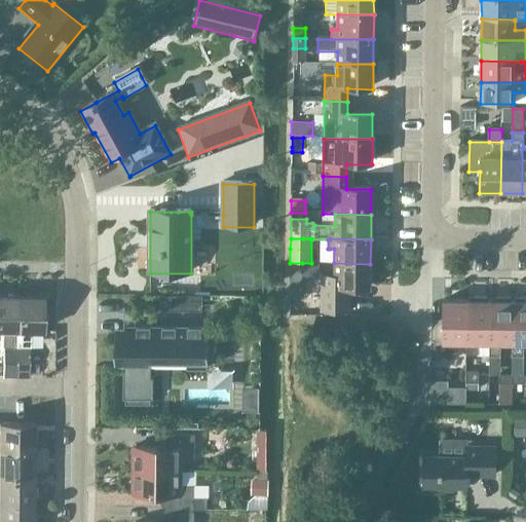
[(290,263),(289,300),(301,300),(301,278),(302,264),(302,263),(290,263)]
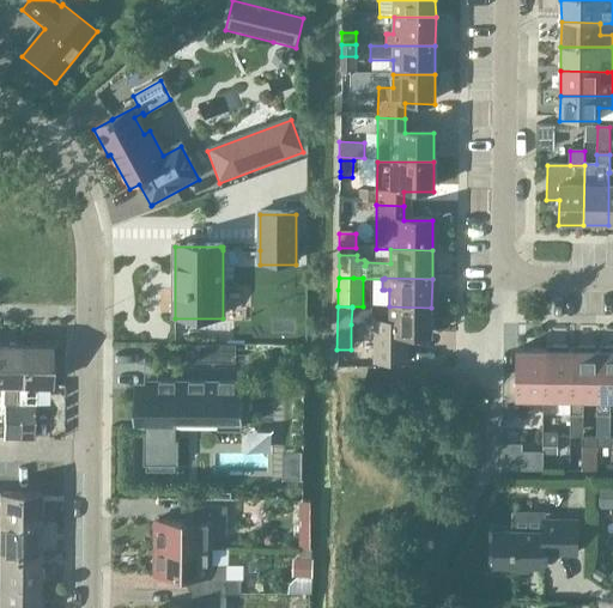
[(352,308),(351,324),(371,326),(371,306),(363,306),(352,306),(352,308)]
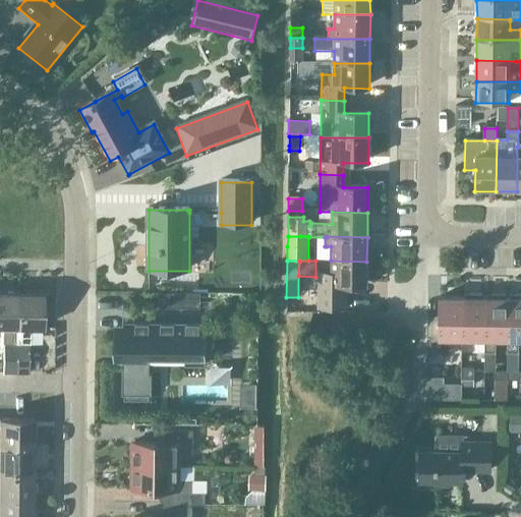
[(366,262),(331,261),(331,275),(319,275),(319,310),(345,310),(346,297),(341,297),(341,286),(366,286),(366,262)]
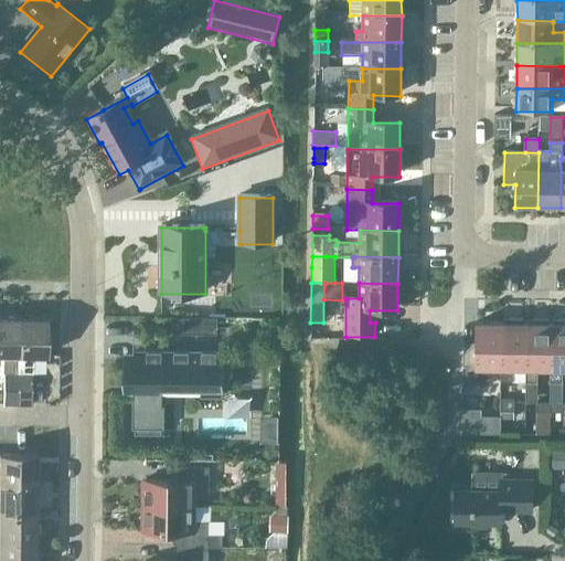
[(0,319),(0,358),(2,358),(2,376),(3,376),(18,376),(18,320),(0,319)]
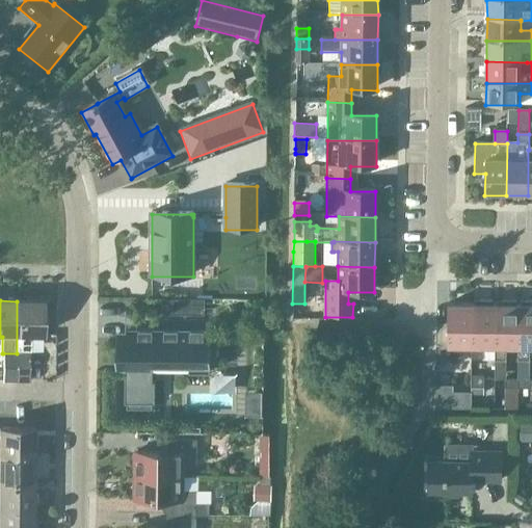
[(17,301),(17,353),(30,353),(30,337),(44,338),(44,301),(17,301)]
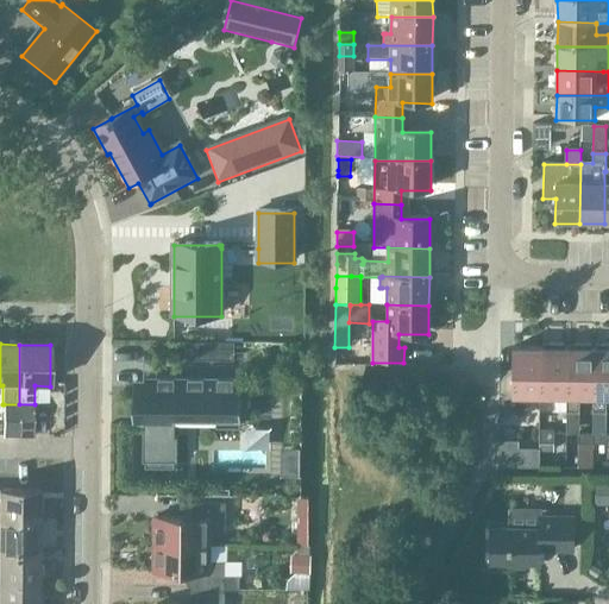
[(184,363),(232,363),(233,345),(184,345),(184,363)]
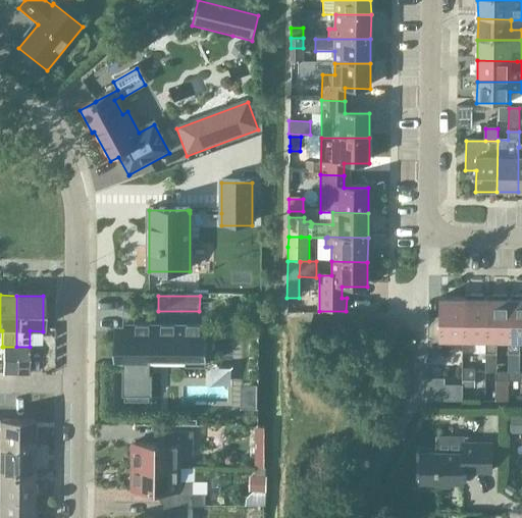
[(463,301),(463,342),(462,354),(473,355),(474,342),(485,342),(486,301),(483,301),(483,297),(470,297),(470,301),(463,301)]
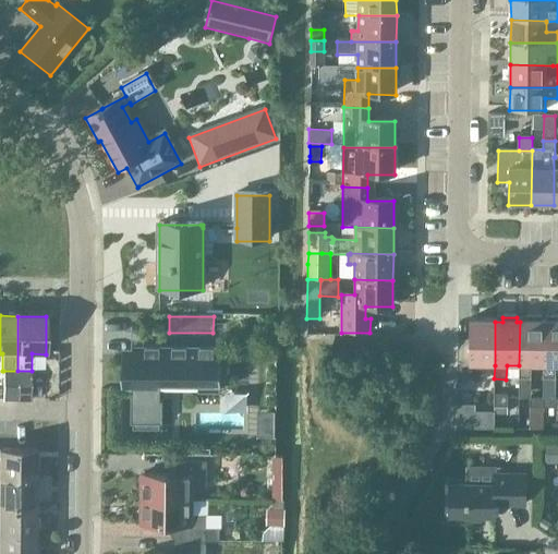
[(520,322),(519,365),(519,380),(531,380),(531,366),(543,366),(544,323),(542,323),(542,318),(528,317),(528,322),(520,322)]
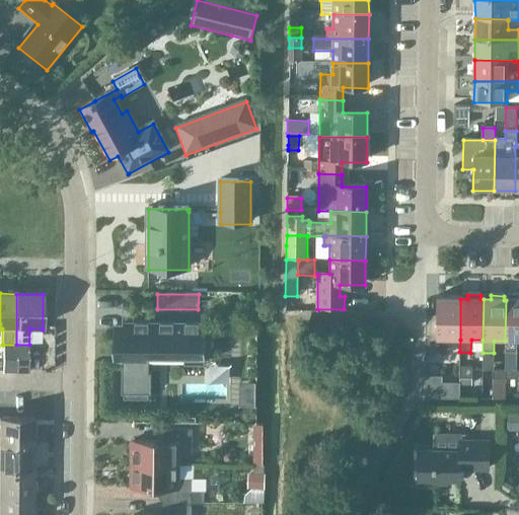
[(506,300),(505,341),(505,353),(516,353),(516,341),(518,340),(518,295),(513,296),(513,300),(506,300)]
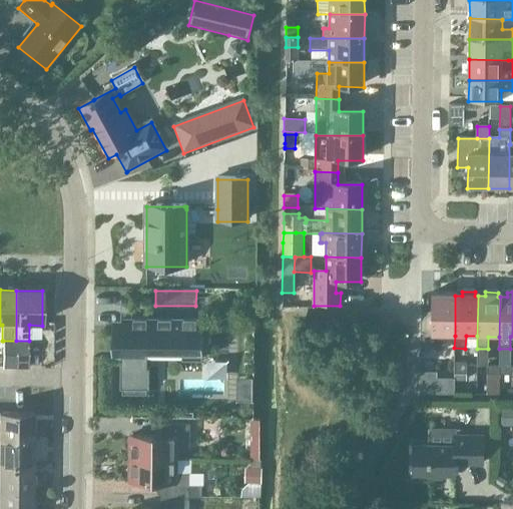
[(455,336),(455,296),(432,296),(432,323),(420,322),(420,348),(442,348),(442,336),(455,336)]
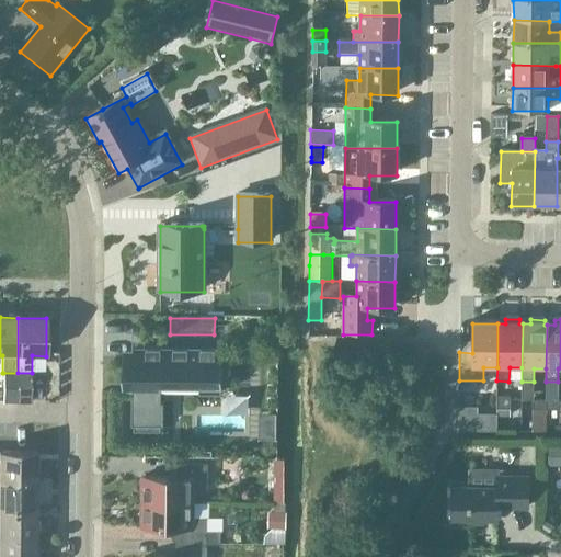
[(133,434),(160,434),(160,383),(198,383),(198,396),(220,396),(221,381),(217,381),(217,354),(213,354),(213,351),(199,351),(199,354),(185,354),(185,351),(173,351),(173,354),(158,354),(158,351),(146,350),(146,353),(132,353),(130,412),(133,412),(133,434)]
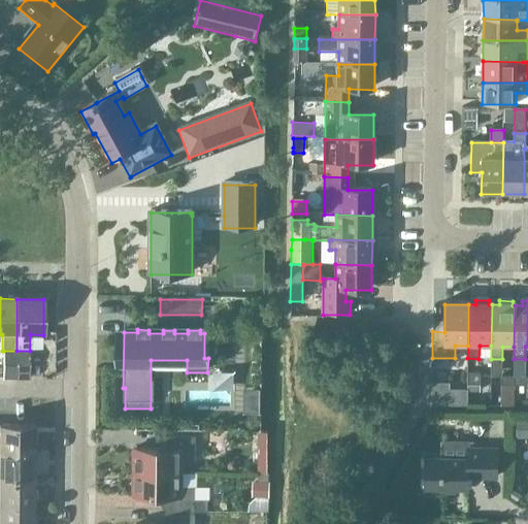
[(2,351),(1,381),(15,382),(17,351),(3,351),(2,351)]
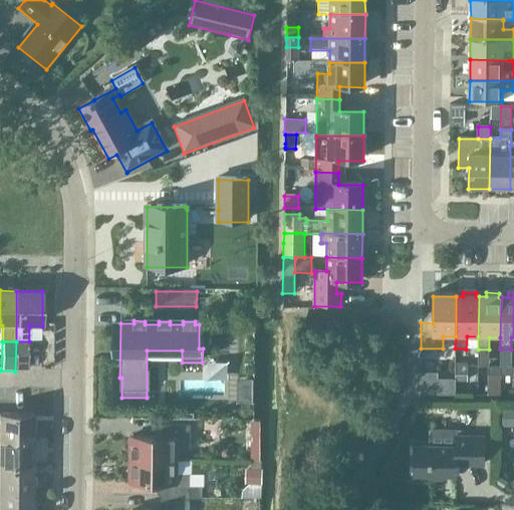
[(28,371),(29,341),(16,341),(15,371),(28,371)]
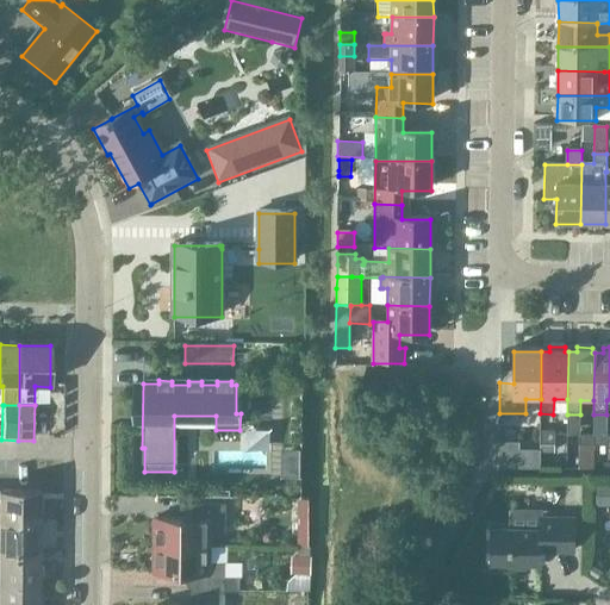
[(593,415),(593,437),(607,437),(607,415),(593,415)]
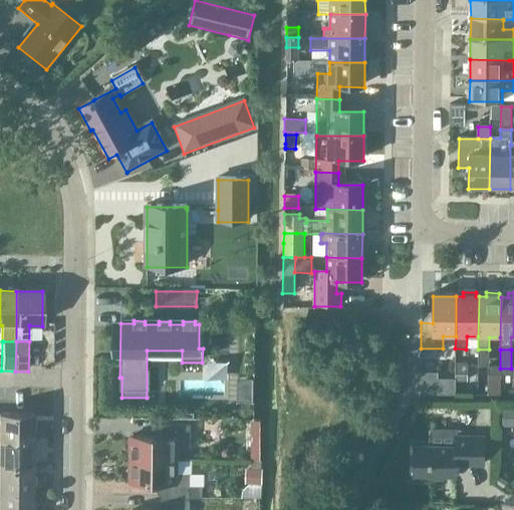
[(455,365),(455,376),(467,376),(467,365),(455,365)]
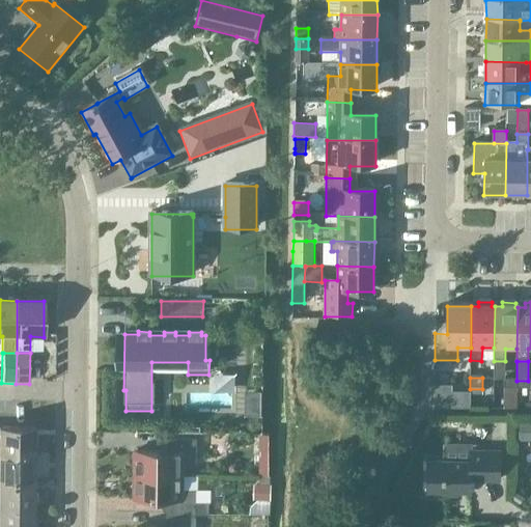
[(195,411),(244,409),(242,379),(194,381),(195,411)]
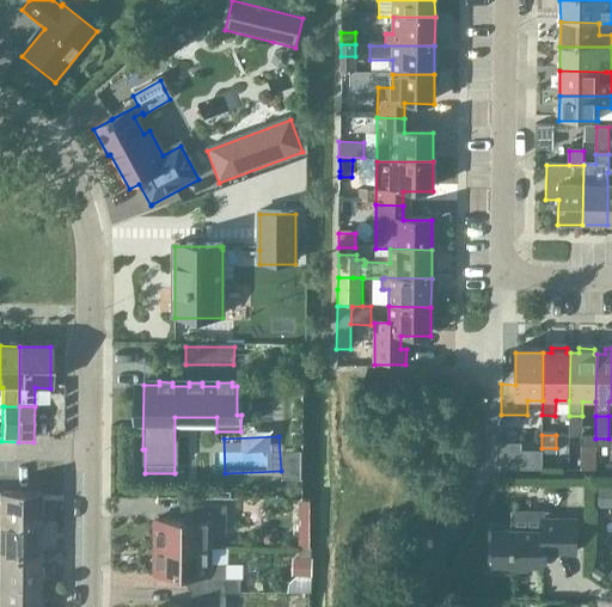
[(581,439),(581,448),(595,449),(595,439),(582,439),(581,439)]
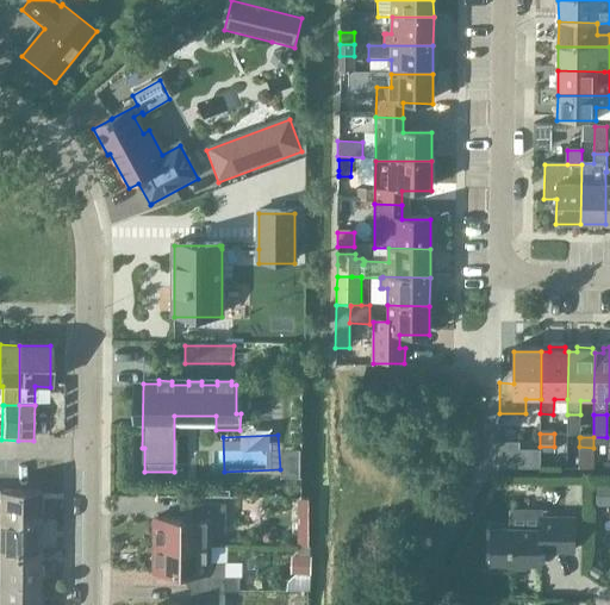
[(607,437),(593,437),(593,448),(609,448),(609,437),(607,437)]
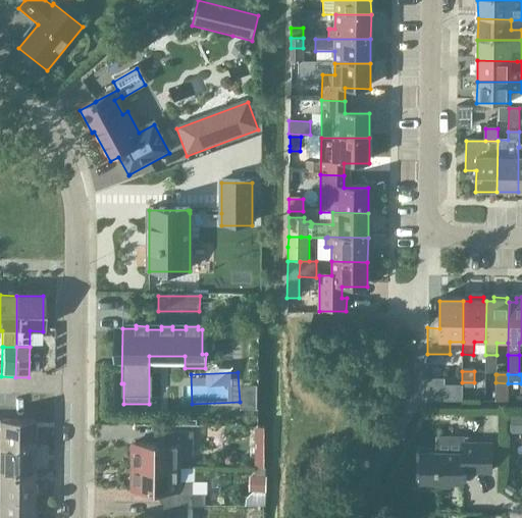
[(426,381),(426,403),(444,403),(444,382),(441,382),(426,381)]
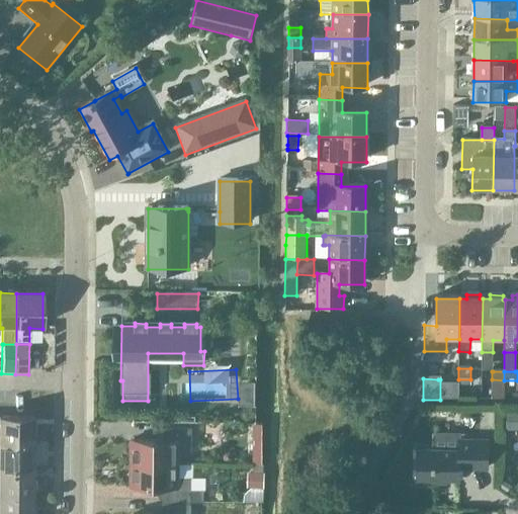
[(238,380),(238,405),(255,405),(255,380),(238,380)]
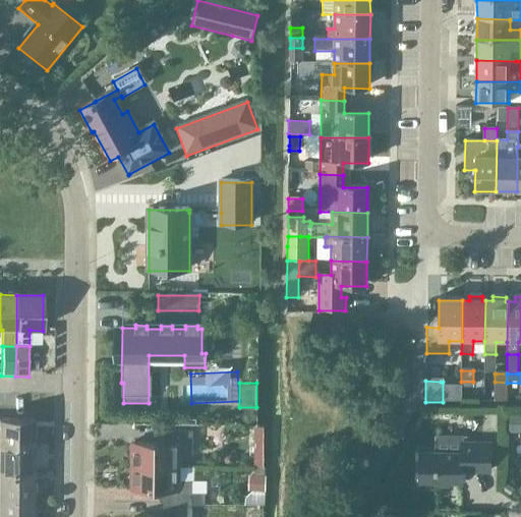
[(0,421),(0,448),(33,448),(34,422),(0,421)]
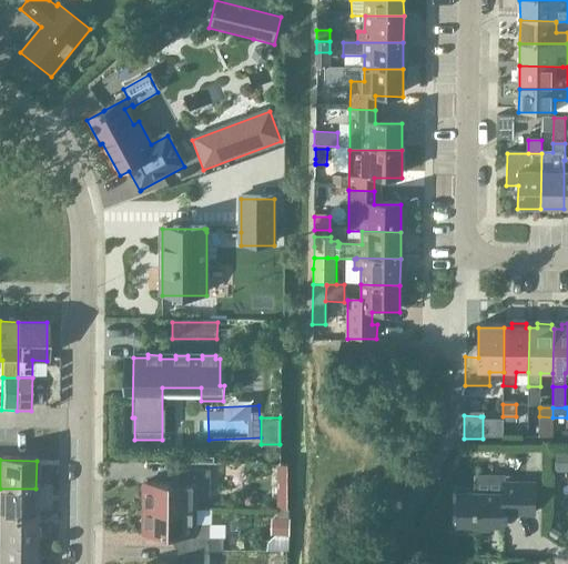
[(146,511),(193,511),(193,496),(209,496),(210,472),(179,471),(178,486),(146,486),(146,511)]
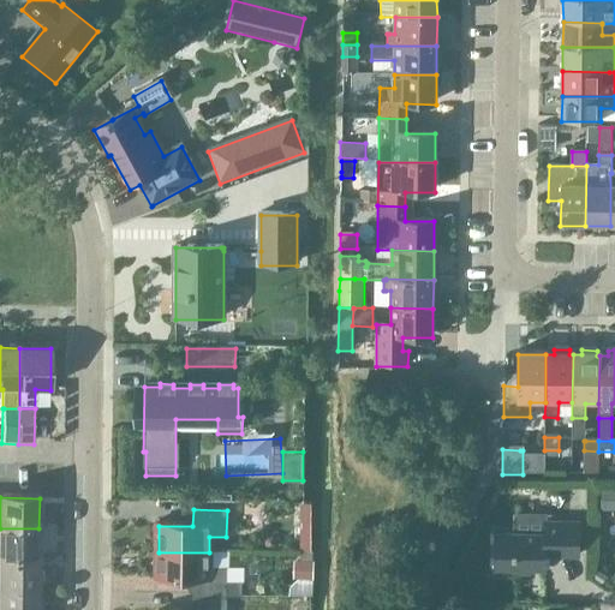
[(314,540),(314,510),(299,510),(299,540),(314,540)]
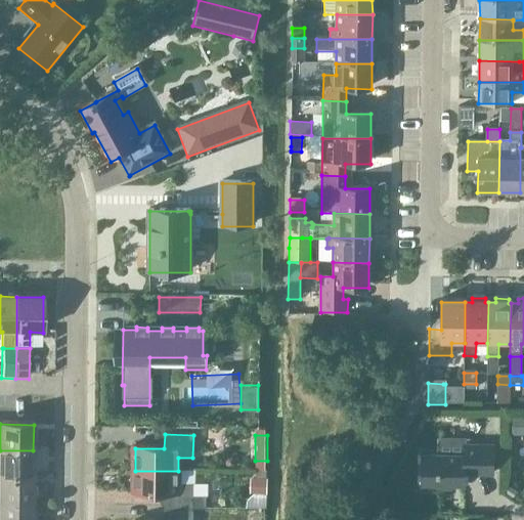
[(492,476),(493,447),(464,447),(464,458),(422,458),(422,487),(465,487),(465,476),(492,476)]
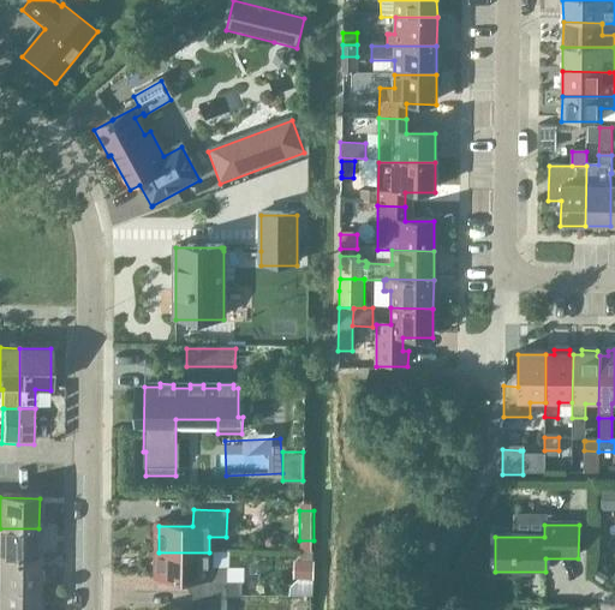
[(0,528),(0,558),(39,560),(39,528),(0,528)]
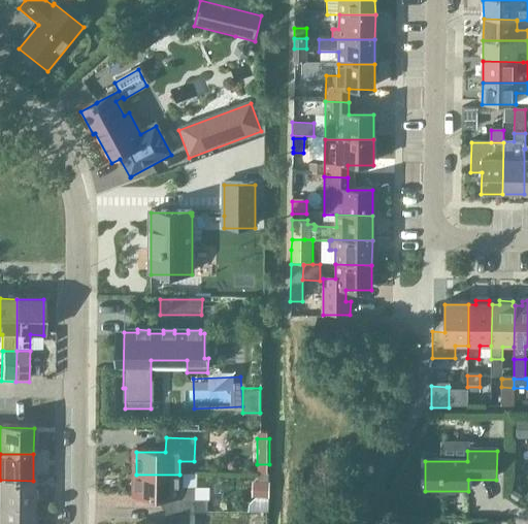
[(179,475),(136,475),(136,497),(165,498),(165,513),(194,514),(207,515),(207,501),(194,501),(194,488),(179,488),(179,475)]
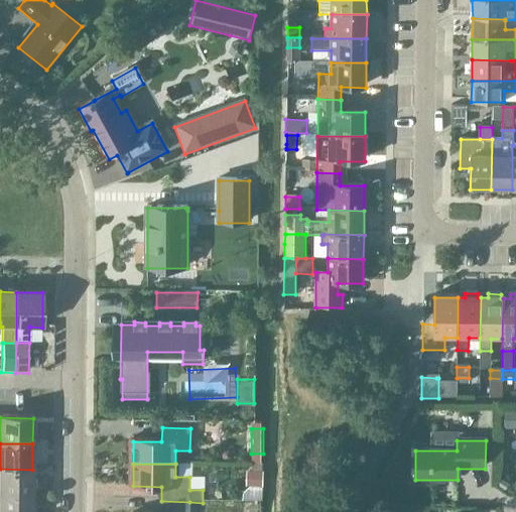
[(0,494),(32,494),(32,470),(0,469),(0,494)]
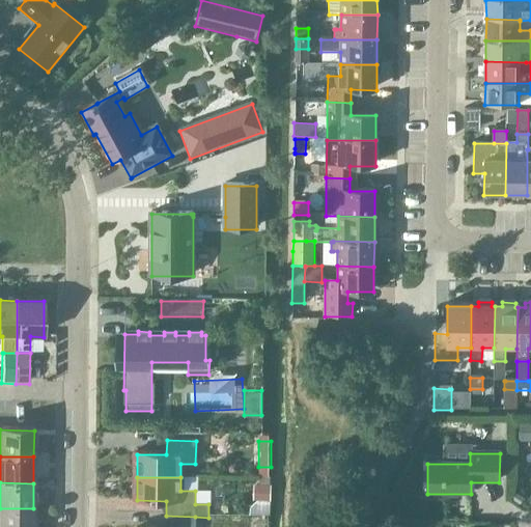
[(254,487),(253,503),(270,504),(270,487),(254,487)]
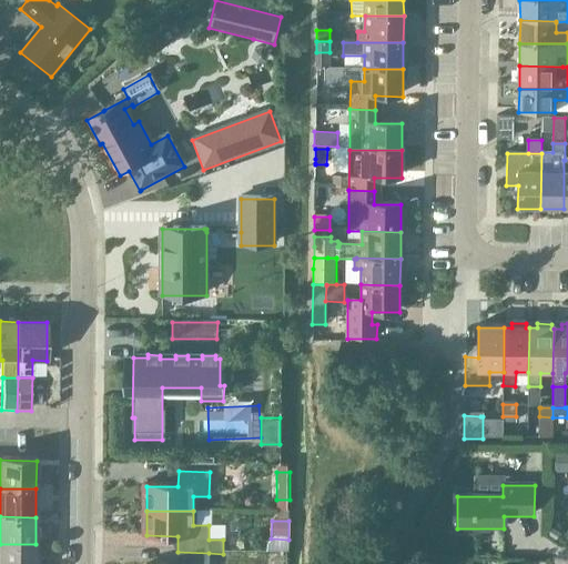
[(34,563),(36,544),(0,544),(0,563),(34,563)]
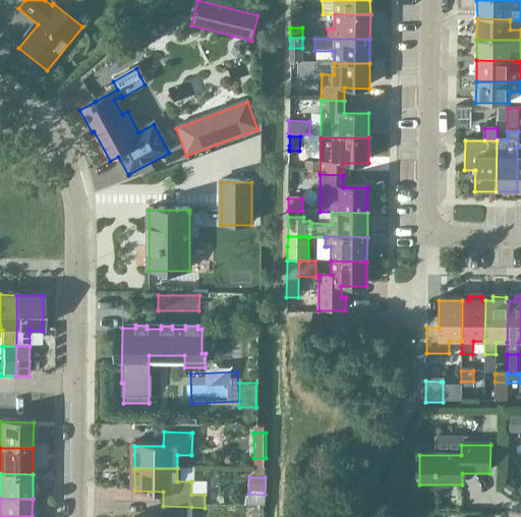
[(190,516),(191,507),(163,506),(163,516),(190,516)]
